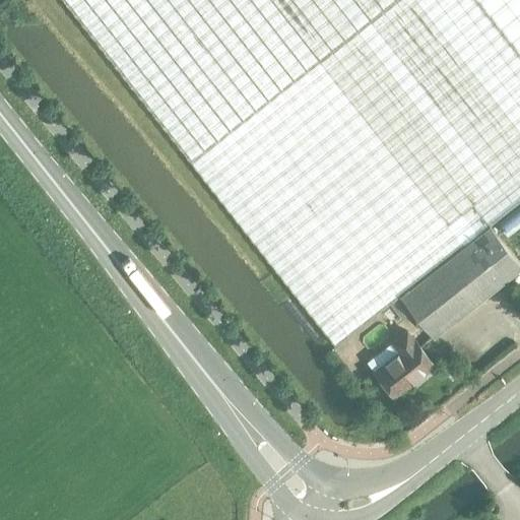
[(63,0),(335,344),(519,197),(519,67),(468,0),(63,0)]
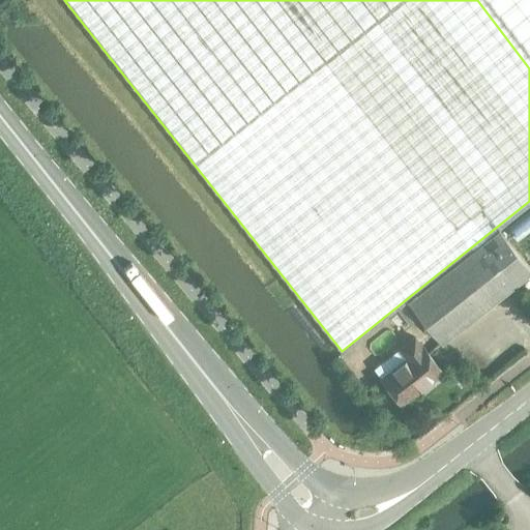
[(529,0),(478,0),(529,67),(529,0)]
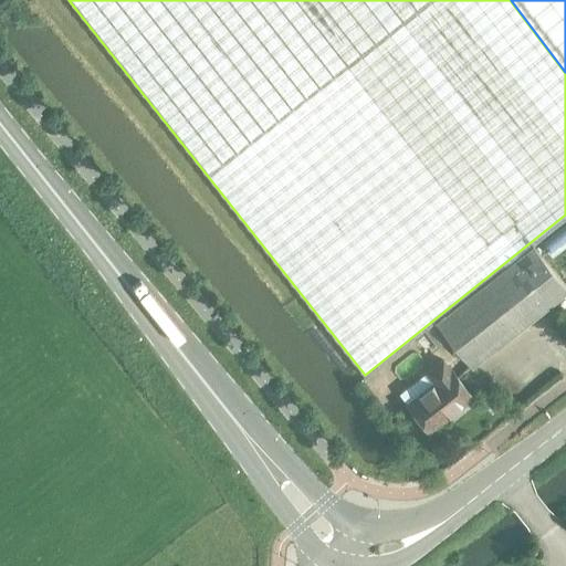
[(565,291),(565,285),(533,243),(436,320),(472,366),(565,291)]
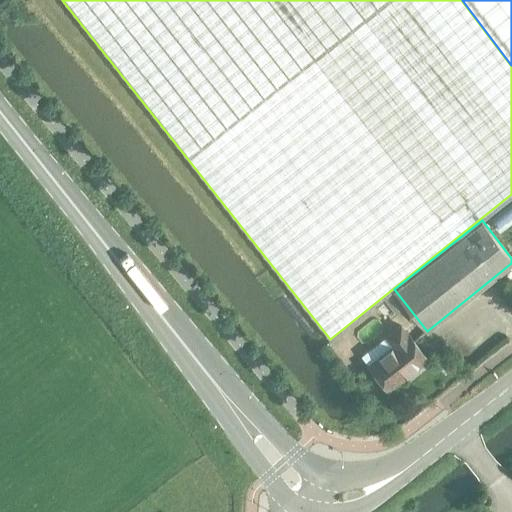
[(394,291),(384,298),(396,313),(406,306),(394,291)]
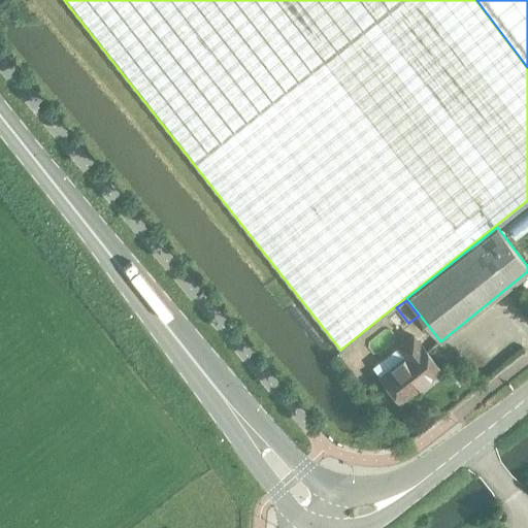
[(404,355),(380,373),(401,400),(440,369),(413,333),(397,345),(404,355)]
